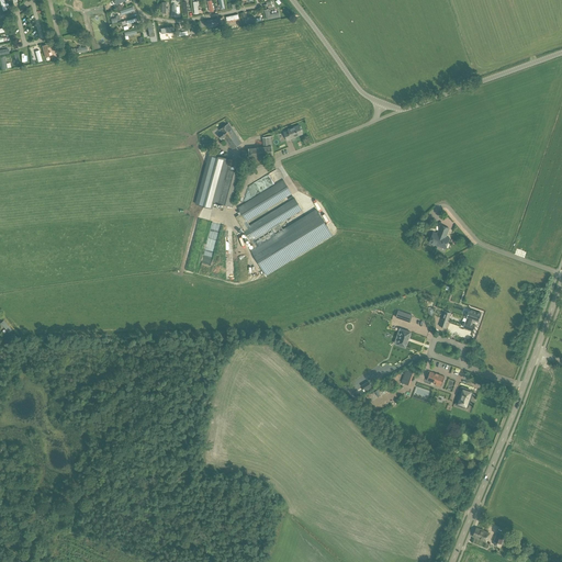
[(120,10),(121,15),(134,11),(133,6),(123,9),(122,4),(117,7),(119,10),(120,10)]
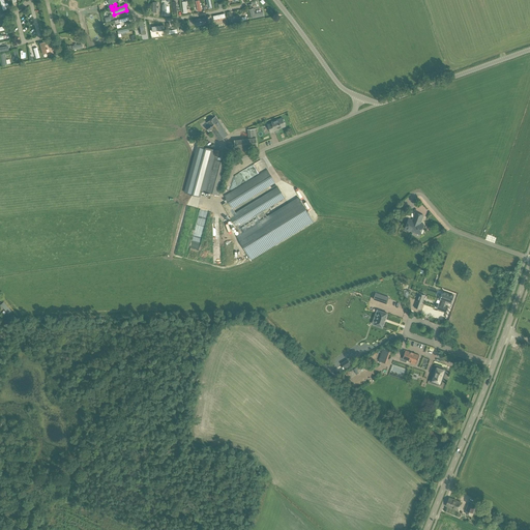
[(254,8),(249,9),(252,20),(264,17),(263,12),(262,12),(260,12),(255,13),(254,8)]
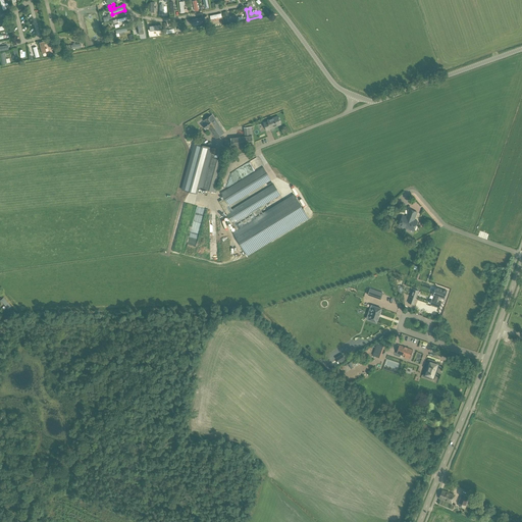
[(222,17),(221,13),(205,16),(206,21),(222,17)]
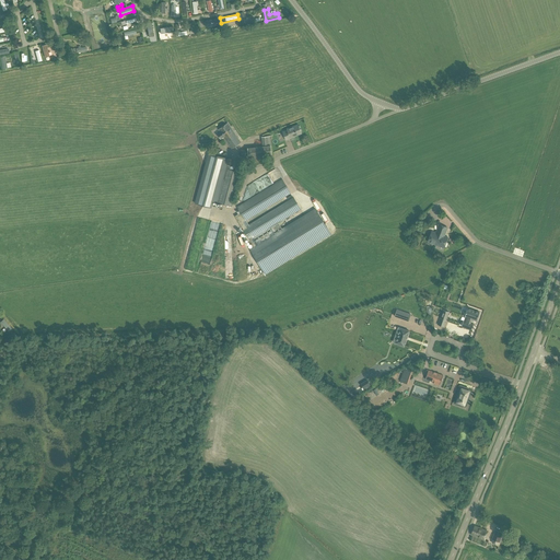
[(149,32),(159,31),(158,26),(154,27),(153,22),(147,23),(149,32)]
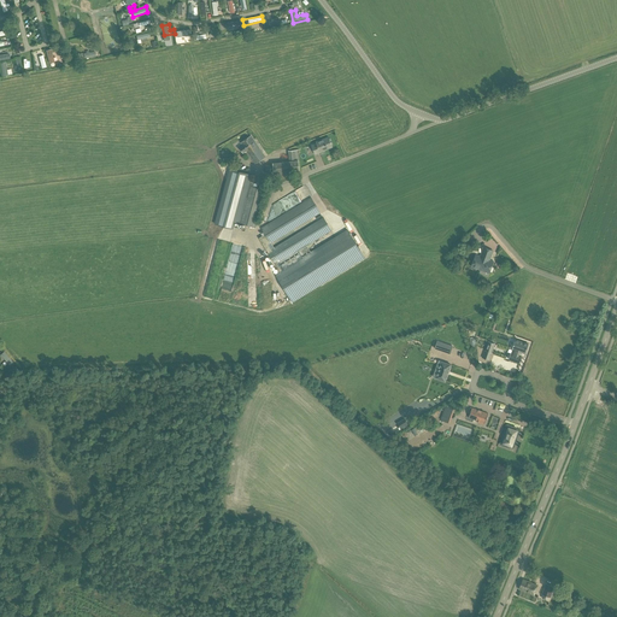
[(150,33),(136,35),(137,40),(136,41),(136,45),(140,43),(140,40),(151,37),(150,33)]
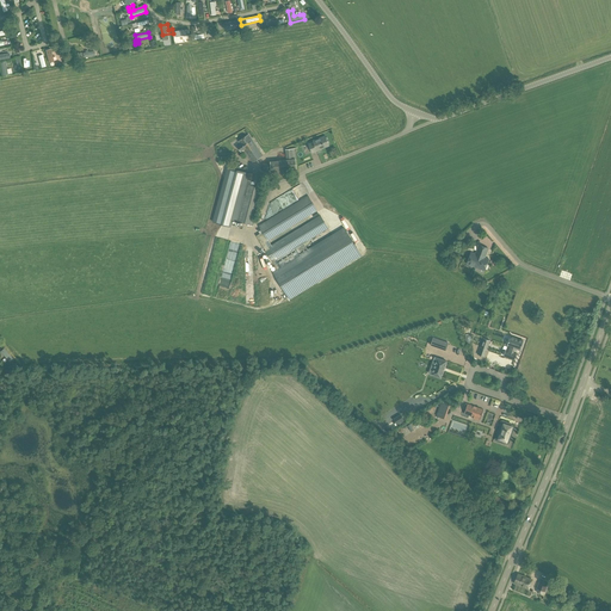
[(6,41),(0,41),(0,45),(8,44),(7,41),(11,39),(10,36),(5,37),(6,41)]
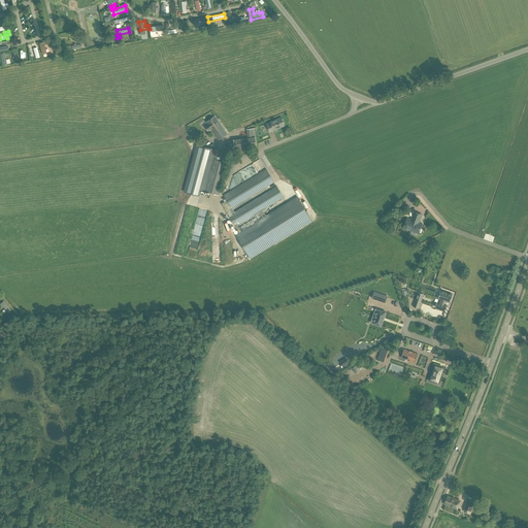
[(36,42),(29,44),(31,57),(39,55),(36,42)]
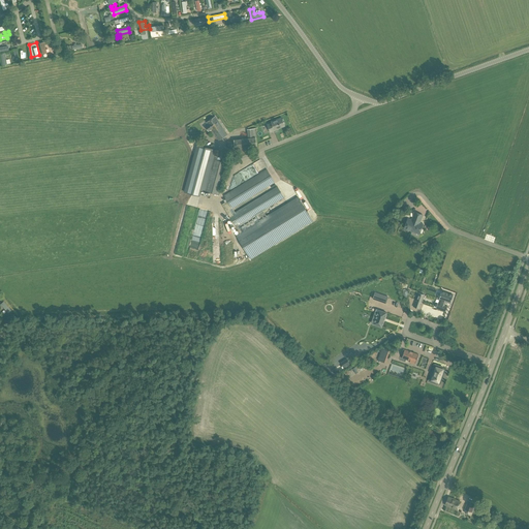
[(218,141),(228,134),(215,116),(206,122),(207,125),(205,126),(209,132),(211,130),(218,141)]
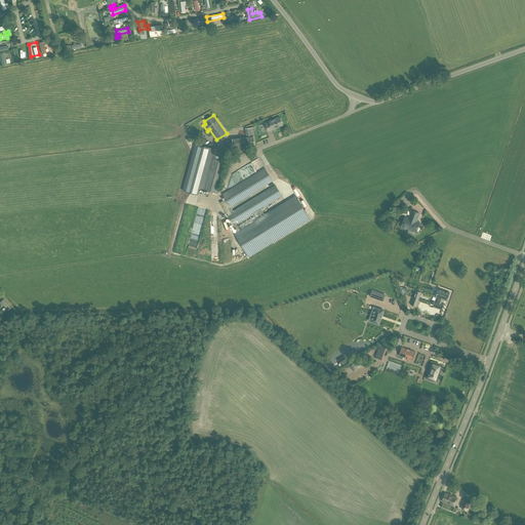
[(270,121),(265,123),(269,132),(280,127),(280,126),(283,125),(280,116),(270,120),(270,121)]
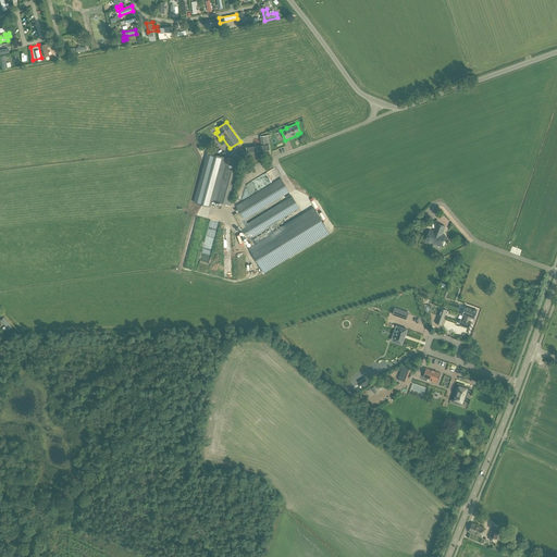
[(264,156),(271,155),(269,135),(260,136),(261,146),(240,148),(240,158),(246,157),(264,156)]
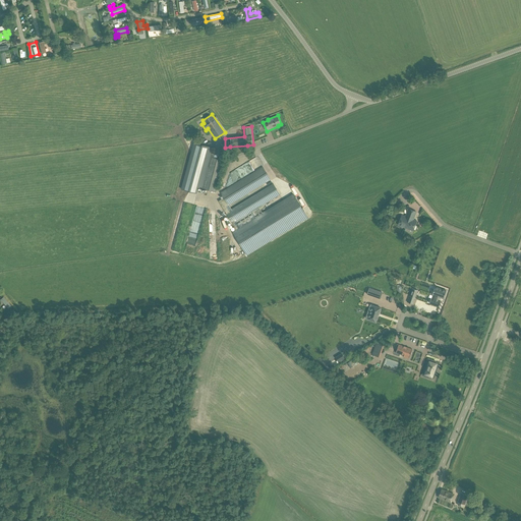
[(213,149),(194,142),(182,189),(196,193),(198,187),(216,192),(224,161),(211,157),(213,149)]
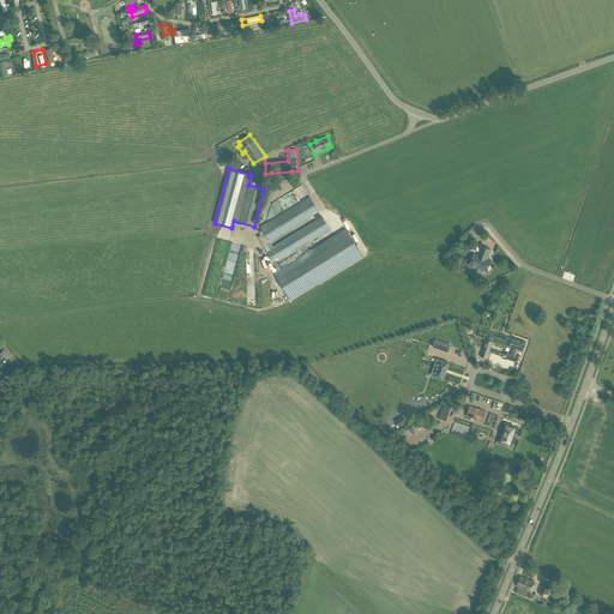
[(293,190),(295,192),(293,194),(295,197),(300,193),(302,194),(307,190),(301,184),(296,187),(296,186),(293,190)]
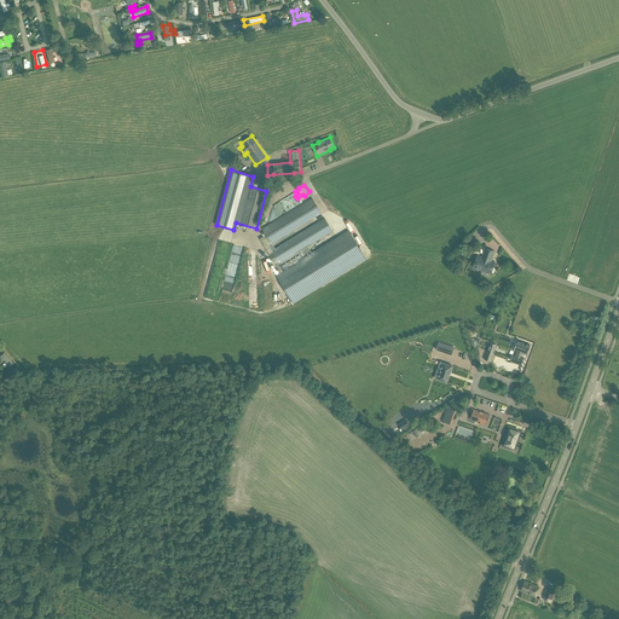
[(272,244),(278,241),(322,214),(312,197),(271,223),(262,229),(266,235),(260,238),(276,266),(308,247),(333,232),(324,218),(272,250),(268,246),(272,243),(272,244)]
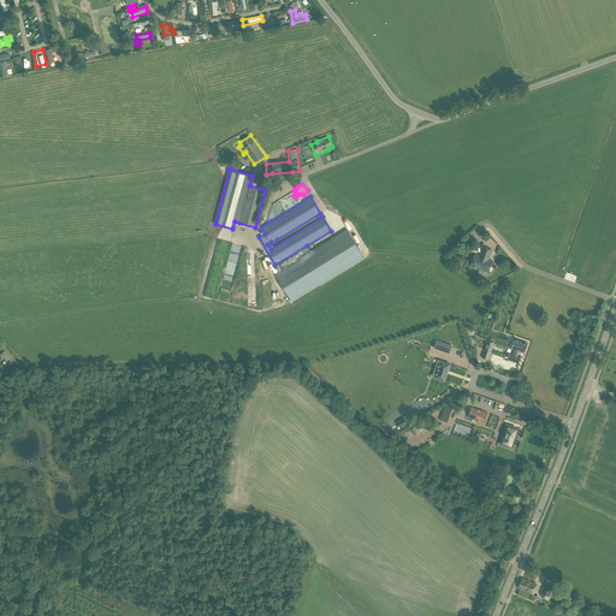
[(307,246),(274,265),(280,272),(277,274),(292,301),(365,256),(348,230),(312,253),(307,246)]
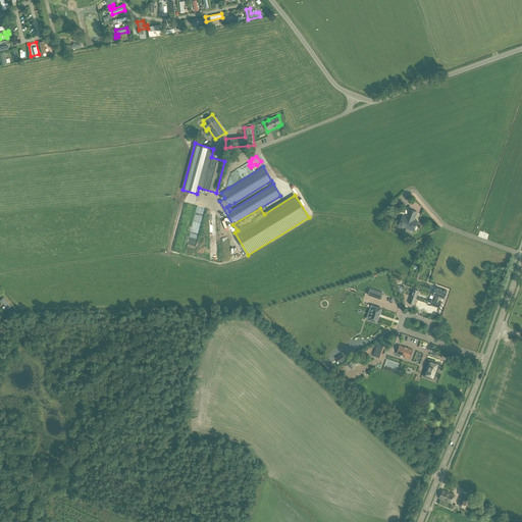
[(410,209),(407,217),(403,216),(400,225),(414,230),(417,221),(414,220),(417,212),(410,209)]
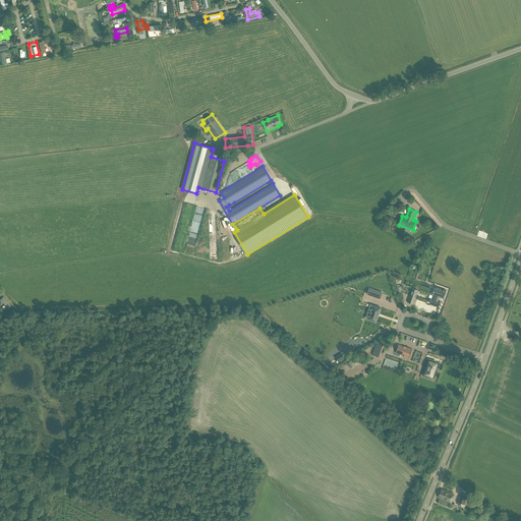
[(429,303),(439,306),(441,302),(438,301),(439,297),(444,298),(446,290),(435,286),(432,294),(433,295),(432,299),(430,298),(429,303)]
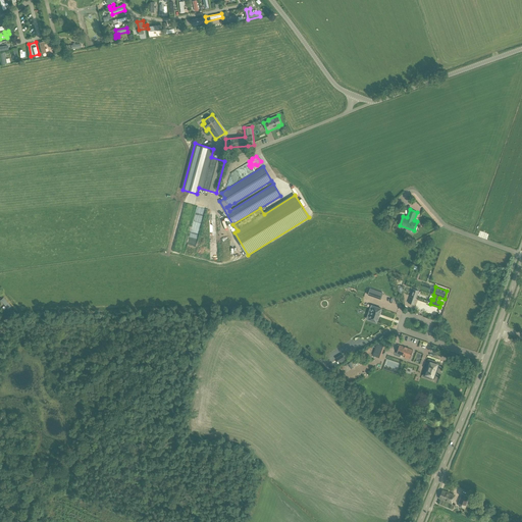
[(368,295),(380,299),(383,293),(370,289),(368,295)]
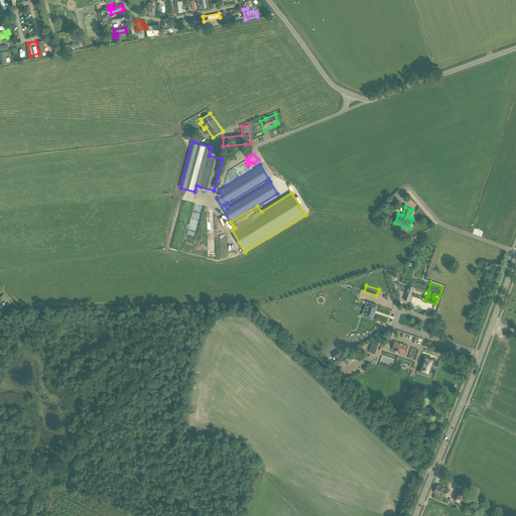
[(377,305),(367,301),(365,307),(367,308),(365,316),(372,318),(377,305)]
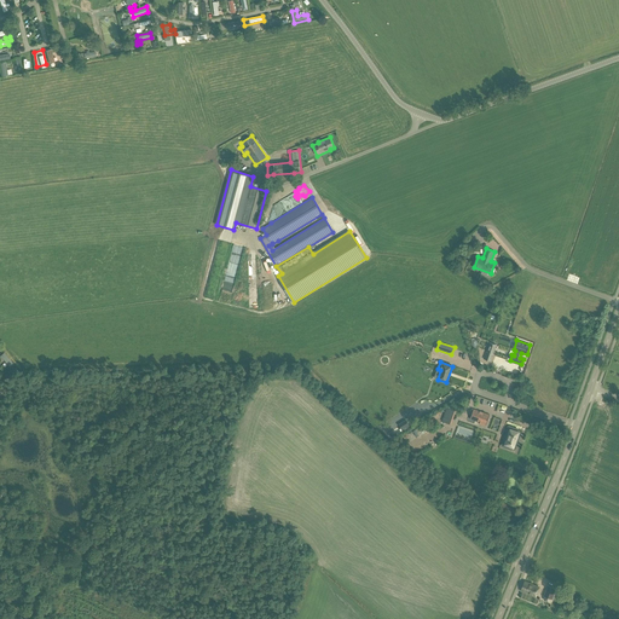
[(479,424),(485,426),(486,424),(490,415),(474,409),(470,418),(480,422),(479,424)]
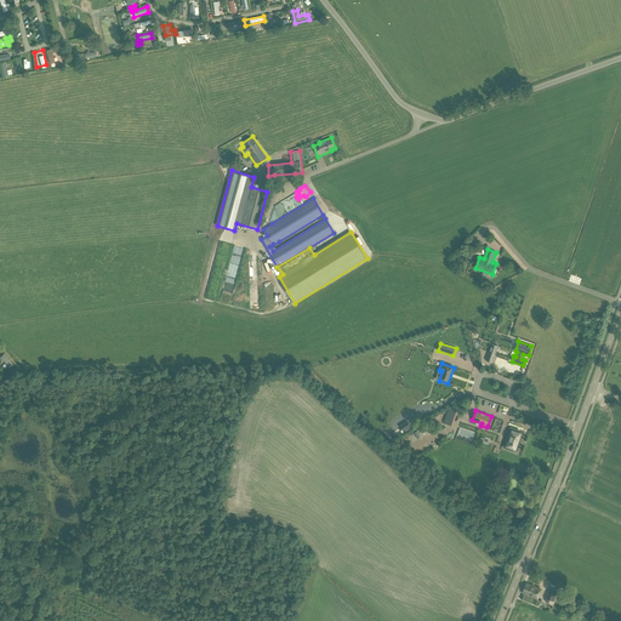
[(508,437),(507,437),(503,448),(513,451),(513,448),(514,449),(517,443),(518,444),(519,439),(518,439),(520,433),(517,432),(517,429),(511,427),(508,434),(508,437)]
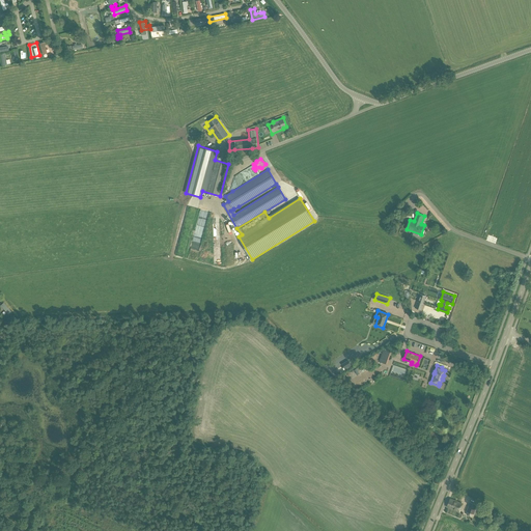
[(450,499),(447,506),(459,511),(462,507),(458,506),(459,503),(450,499)]
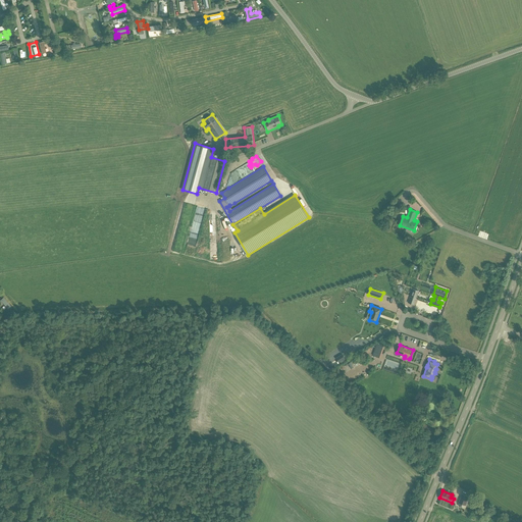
[(465,506),(469,497),(463,493),(459,503),(465,506)]
